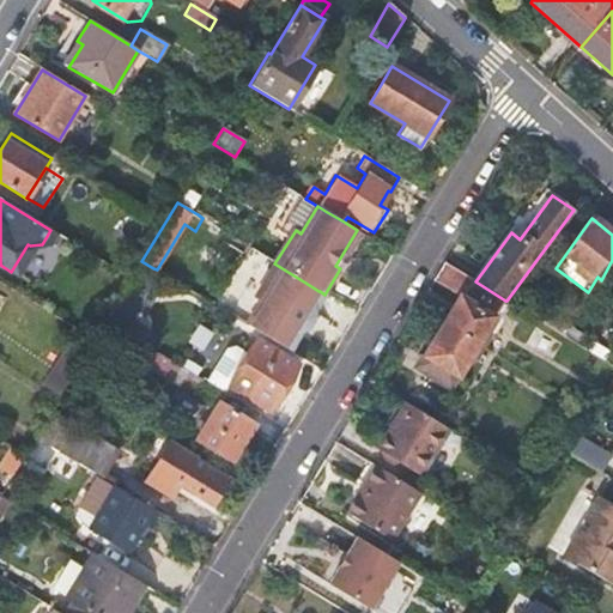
[(141,261),(122,293),(139,303),(147,309),(167,277),(157,269),(153,268),(141,261)]
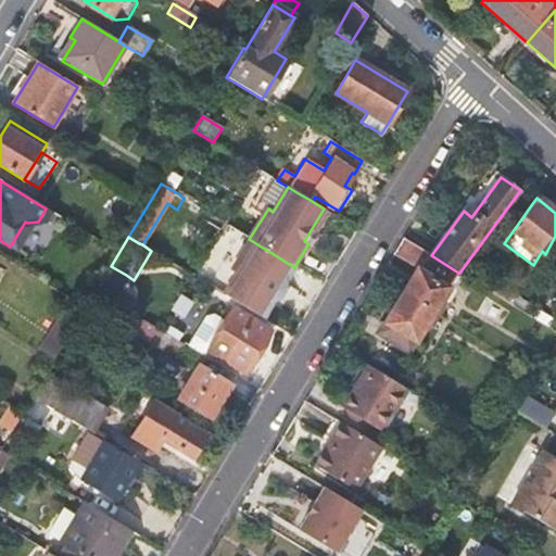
[(416,270),(377,333),(408,353),(425,326),(430,329),(443,308),(438,305),(458,273),(431,255),(403,238),(392,255),(416,270)]
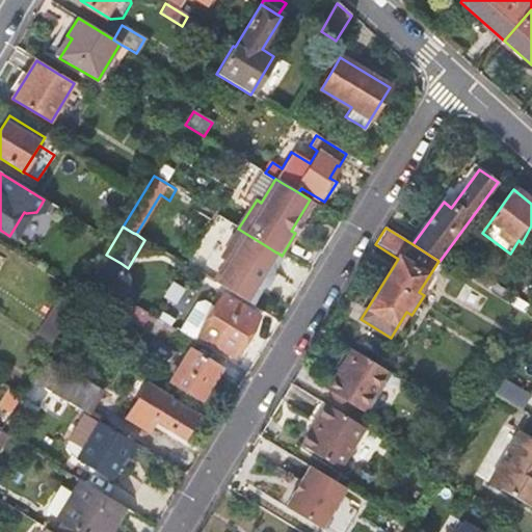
[(265,245),(238,229),(220,259),(224,262),(213,282),(246,302),(267,269),(271,271),(282,256),(277,253),(276,253),(265,245)]
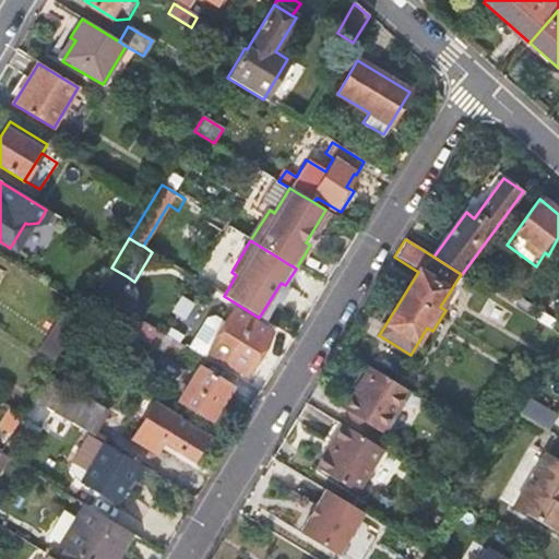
[(111,268),(97,290),(113,300),(127,276),(111,268)]
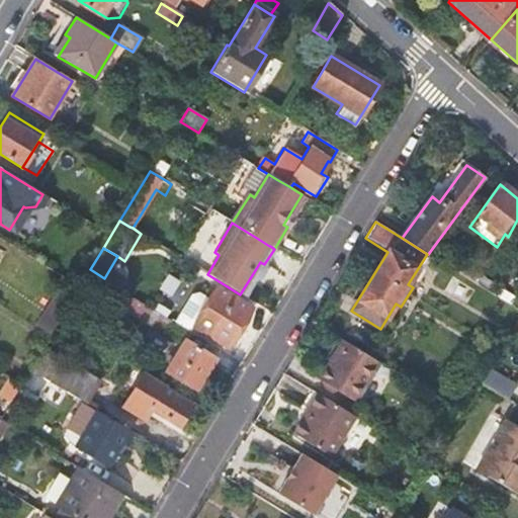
[(178,325),(190,332),(193,326),(228,346),(251,308),(218,287),(210,298),(203,294),(195,296),(178,325)]
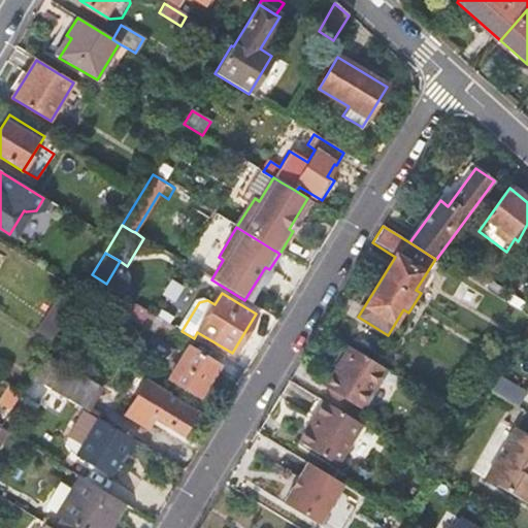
[(121,310),(167,340),(175,327),(128,297),(121,310)]
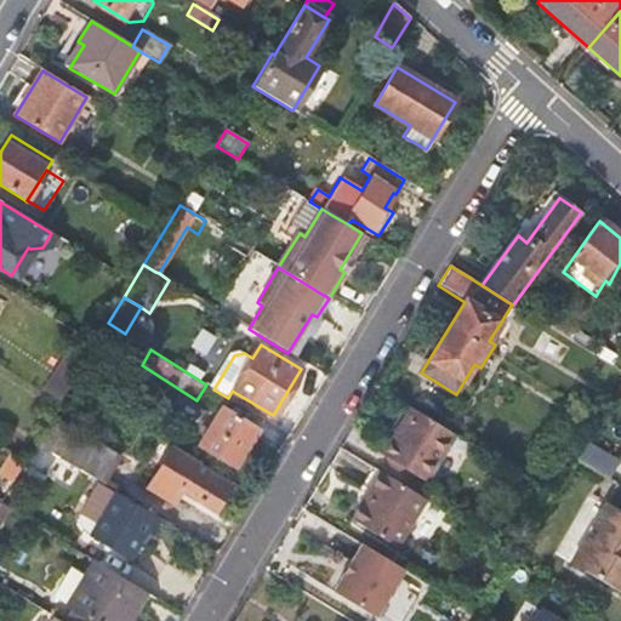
[(72,358),(62,374),(66,376),(52,397),(61,400),(72,381),(83,364),(72,358)]
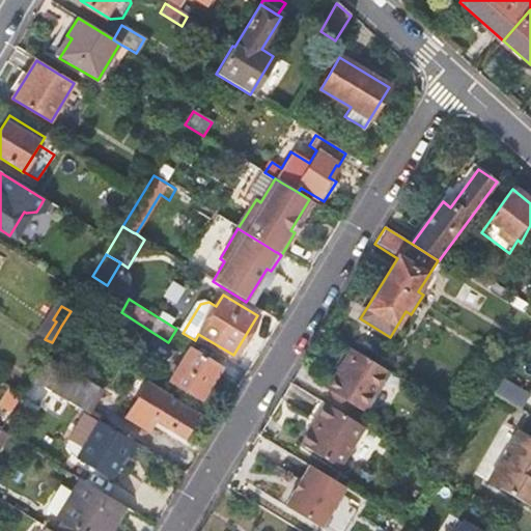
[(52,342),(48,348),(72,362),(85,341),(61,326),(52,342)]
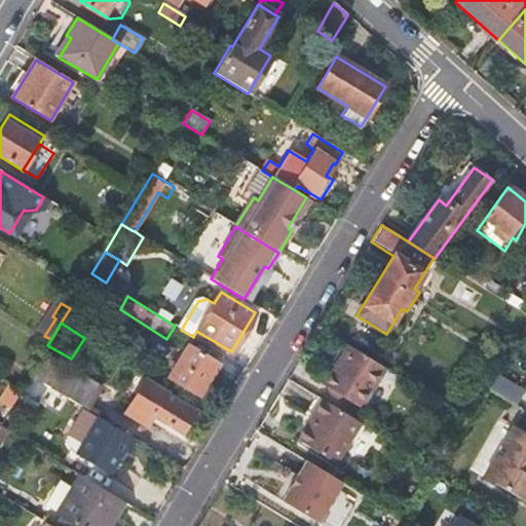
[(188,345),(170,377),(200,396),(219,365),(188,345)]
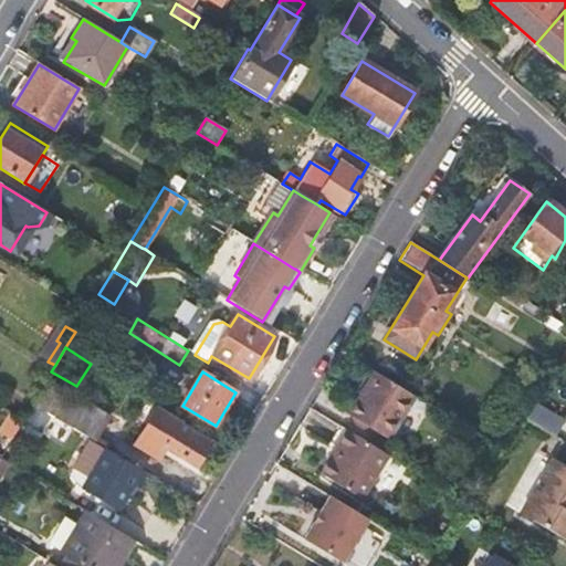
[(374,373),(348,416),(355,420),(376,433),(388,440),(416,397),(374,373)]
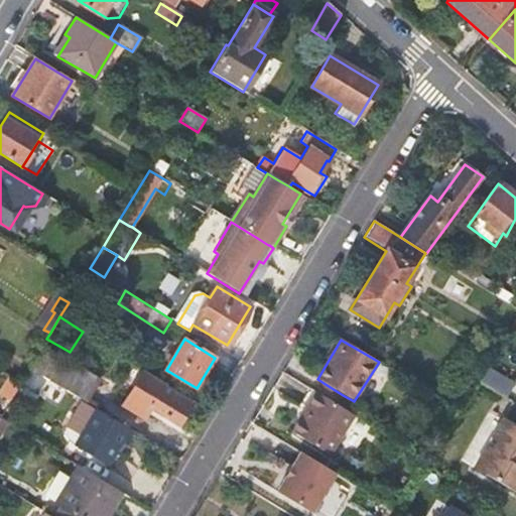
[(29,368),(60,387),(75,364),(43,345),(29,368)]
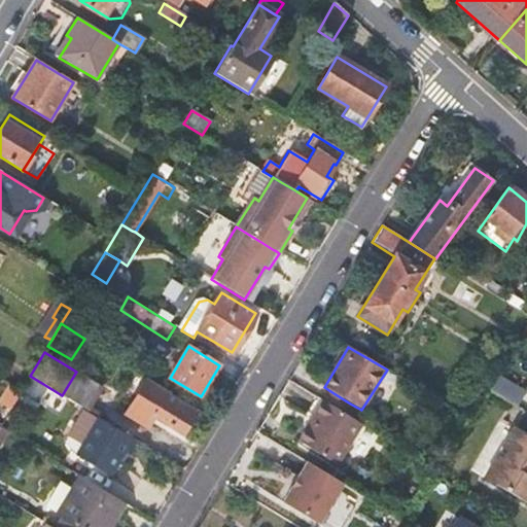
[(489,389),(517,406),(524,391),(498,376),(489,389)]
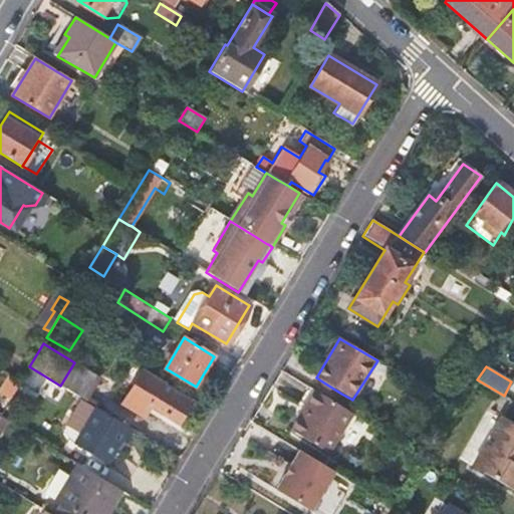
[(146,369),(124,406),(144,418),(151,407),(178,425),(192,402),(165,386),(167,382),(146,369)]
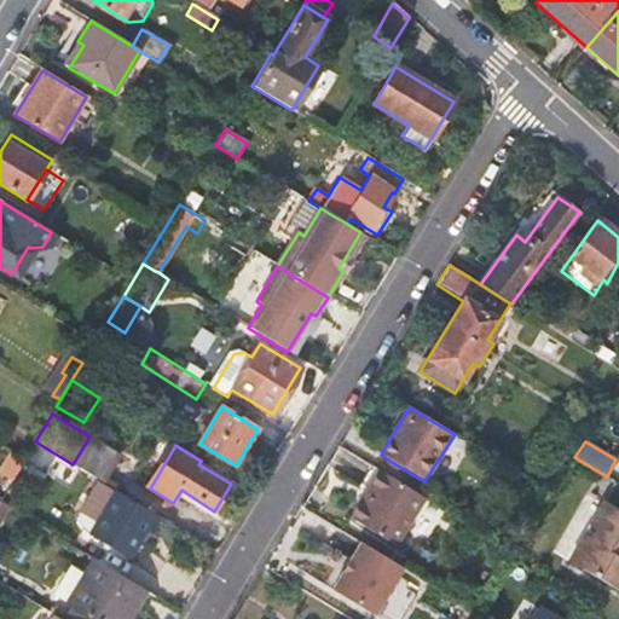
[(388,460),(380,474),(403,489),(411,474),(388,460)]
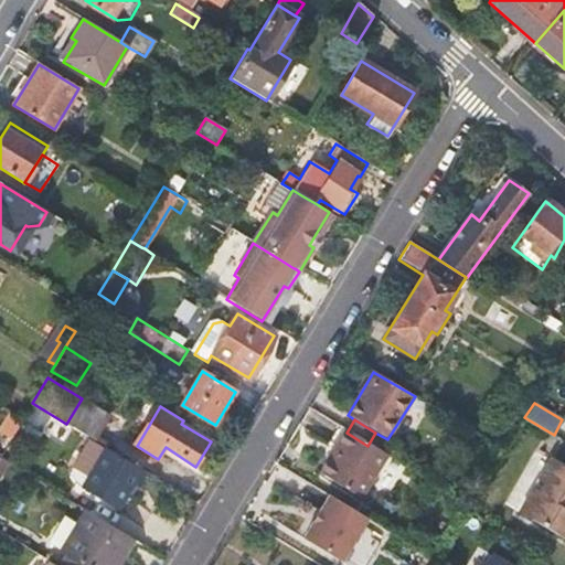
[(343,430),(318,475),(356,499),(383,456),(368,446),(347,433),(343,430)]
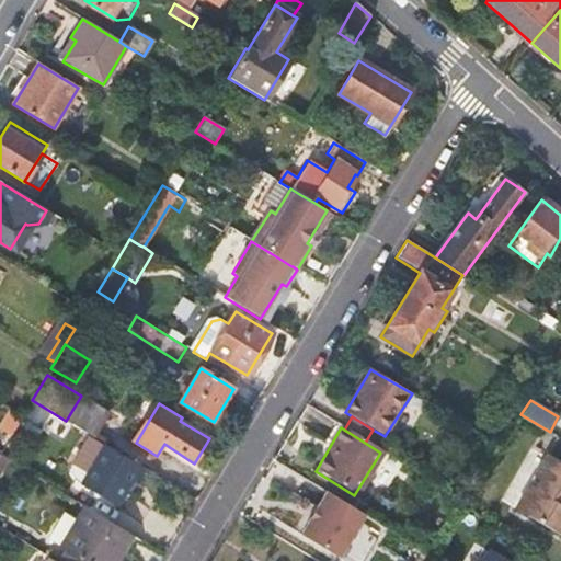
[(88,472),(80,484),(115,506),(139,466),(89,435),(72,464),(88,472)]
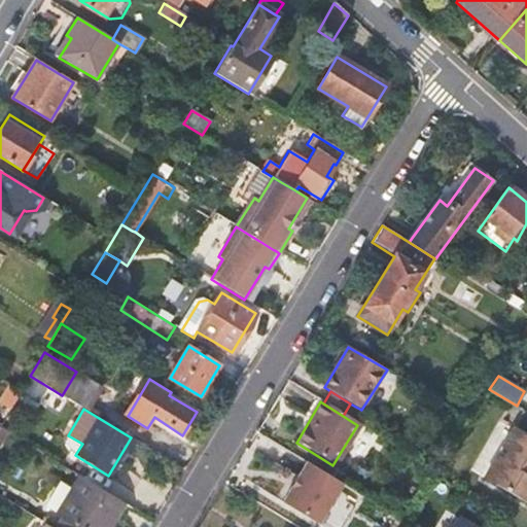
[(526,429),(517,424),(486,477),(526,500),(526,429)]
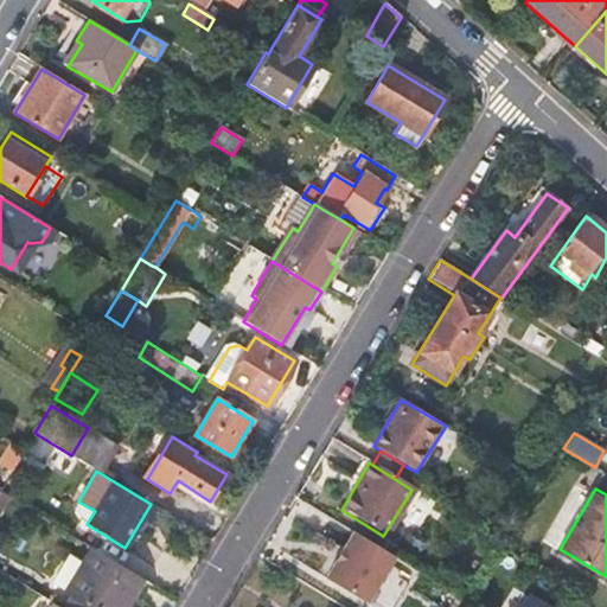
[(393,557),(352,532),(324,577),(364,602),(393,557)]
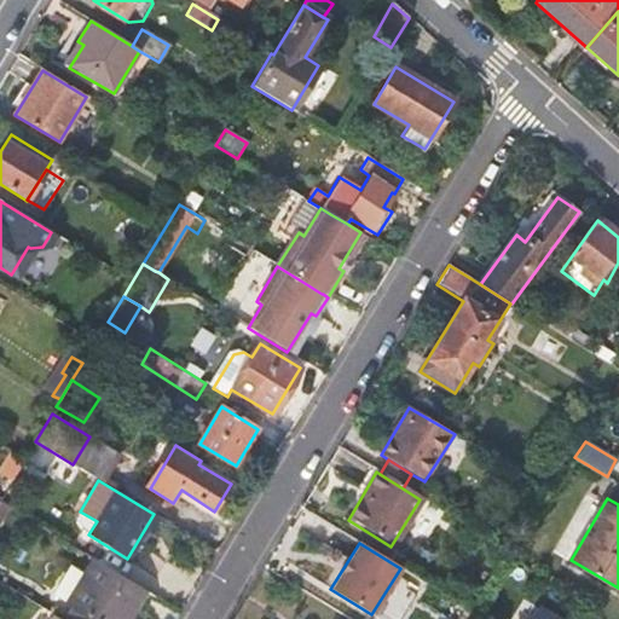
[(122,618),(142,589),(93,559),(85,574),(69,565),(51,594),(67,603),(65,605),(90,618),(122,618)]
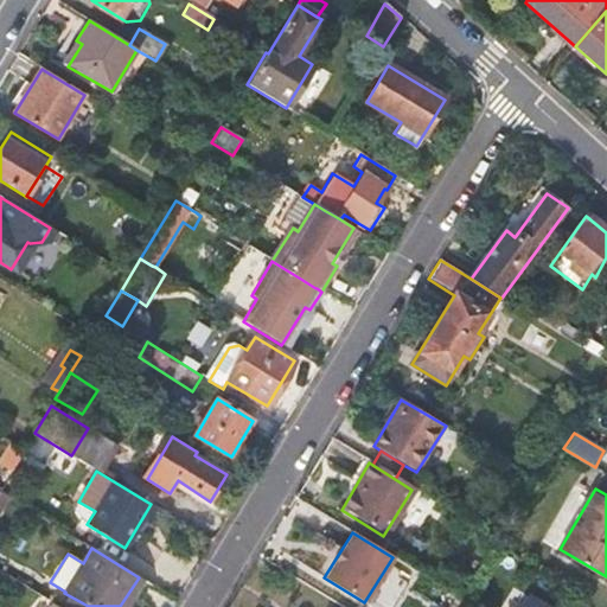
[(517,606),(528,592),(517,586),(503,606),(517,606)]
